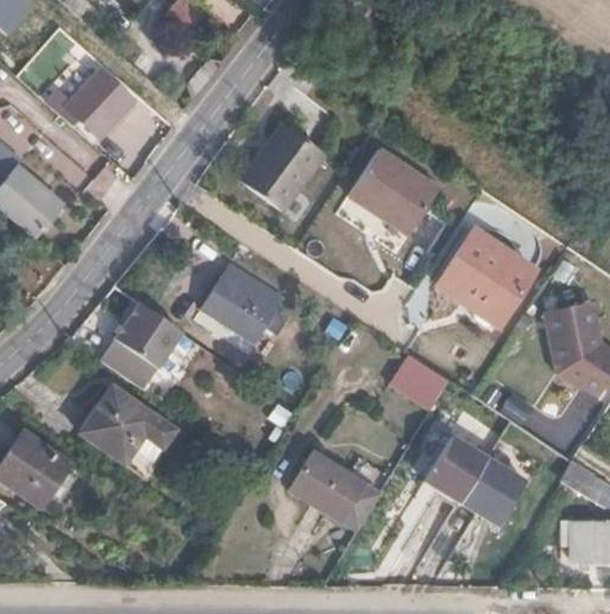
[(90,30),(54,0),(35,0),(30,6),(77,47),(90,30)]
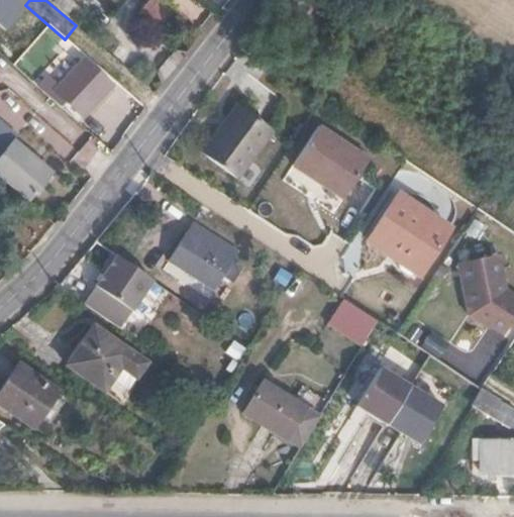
[(172,13),(157,0),(149,0),(143,8),(163,24),(172,13)]
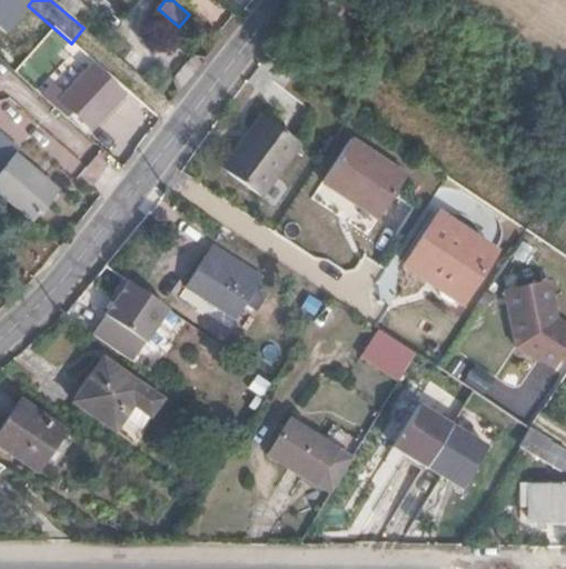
[(43,96),(69,118),(77,109),(92,126),(123,92),(95,66),(69,96),(55,83),(43,96)]
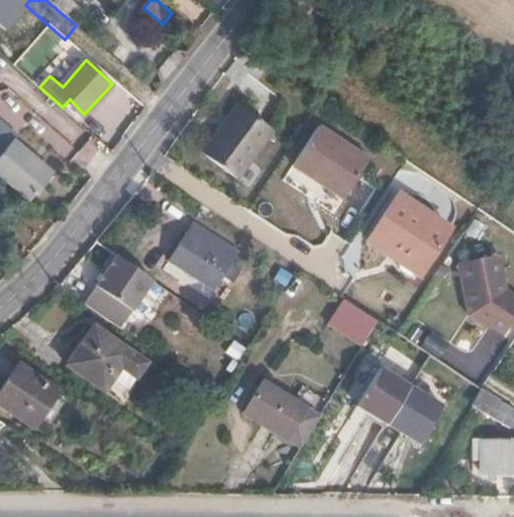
[(0,113),(17,131),(33,114),(4,84),(0,87),(0,113)]
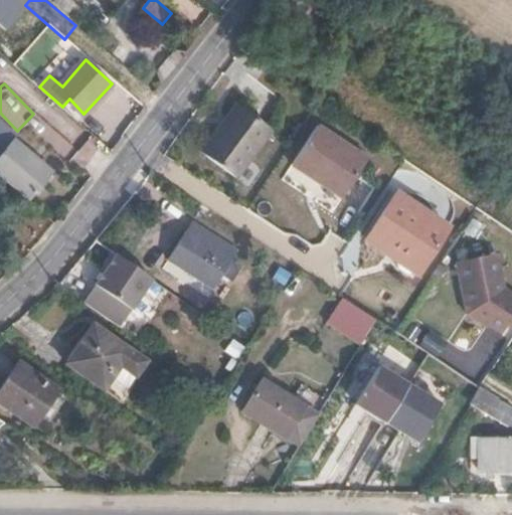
[(271,128),(234,104),(202,154),(238,177),(271,128)]
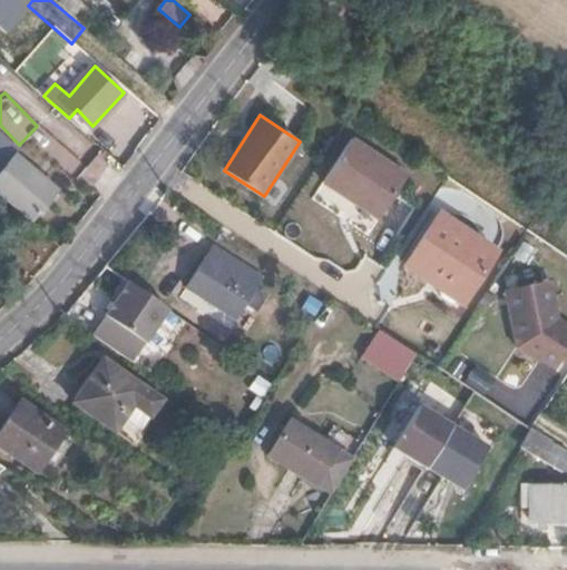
[(410,179),(354,143),(326,184),(383,223),(410,179)]
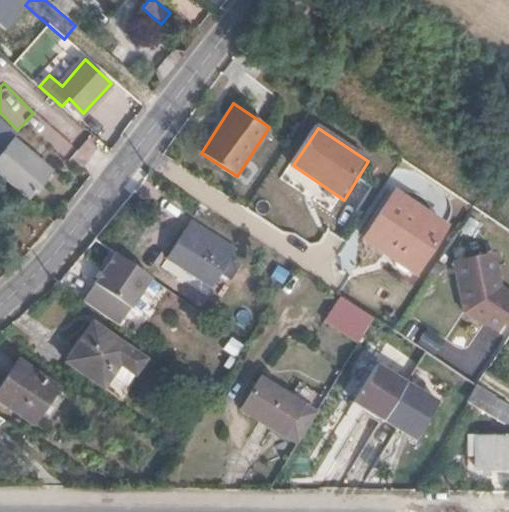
[(0,153),(12,139),(0,129),(0,153)]
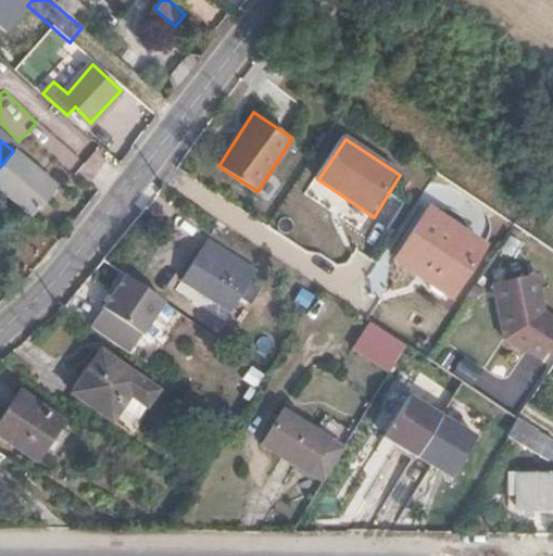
[(0,166),(0,189),(30,215),(53,187),(13,151),(0,166)]
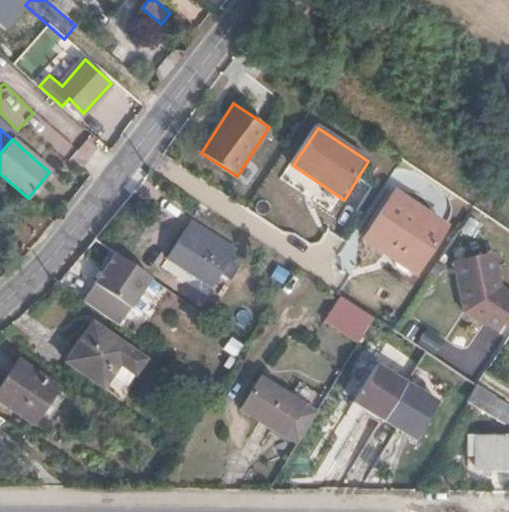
[(449,226),(398,192),(368,238),(419,272),(449,226)]
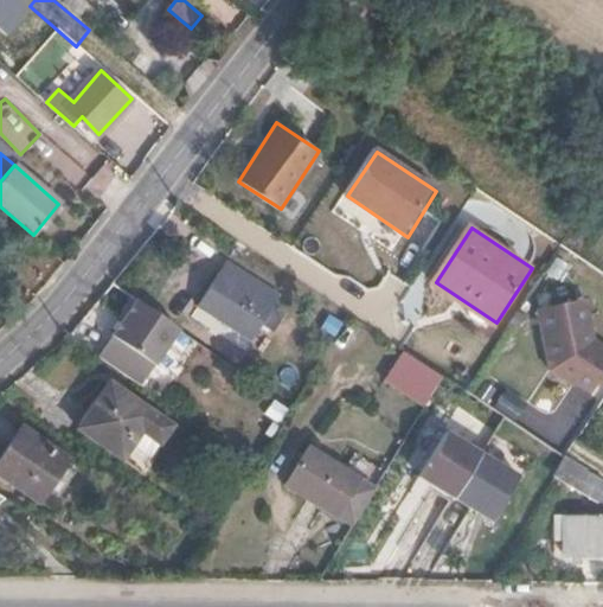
[(280,282),(228,255),(200,308),(252,336),(280,282)]
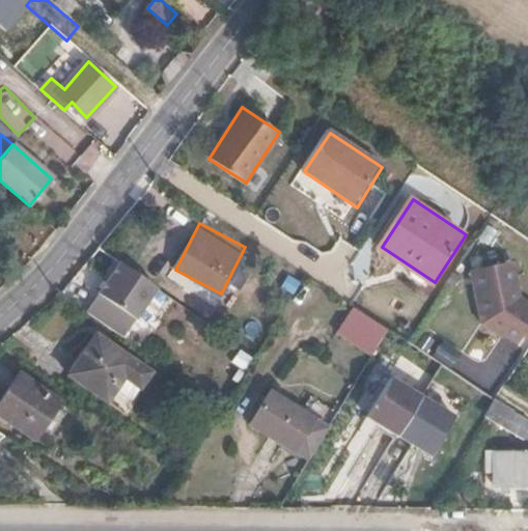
[(515,262),(472,270),(482,324),(503,337),(505,335),(519,344),(527,330),(527,302),(522,298),(515,262)]
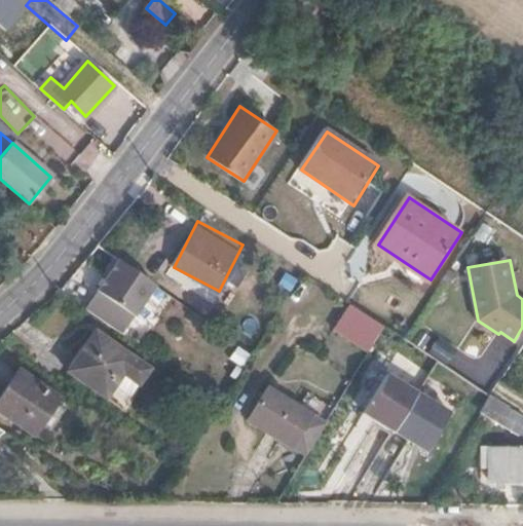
[(207,307),(149,269),(140,285),(128,278),(119,291),(187,337),(207,307)]
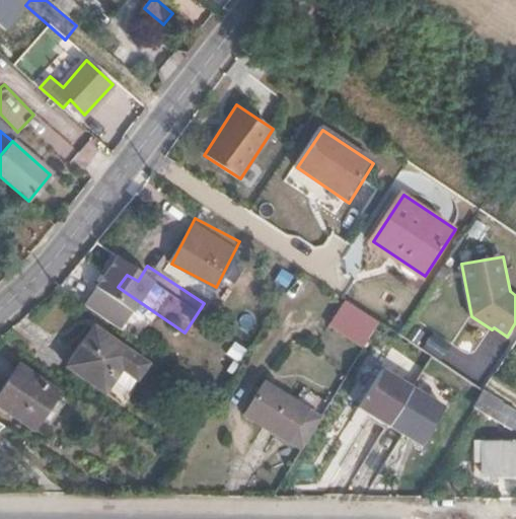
[(363,346),(373,330),(379,321),(345,299),(329,322),(363,346)]
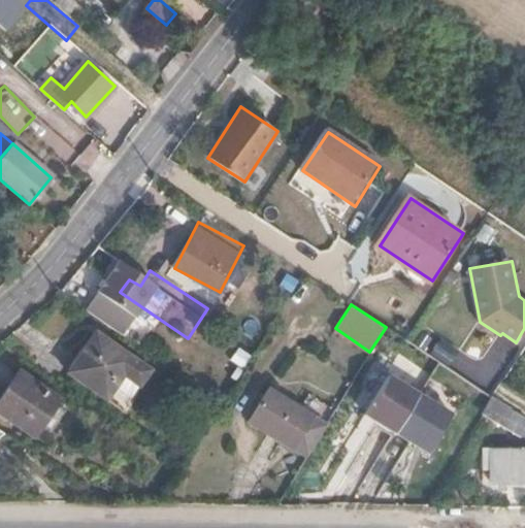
[(125,405),(151,367),(96,331),(69,370),(125,405)]
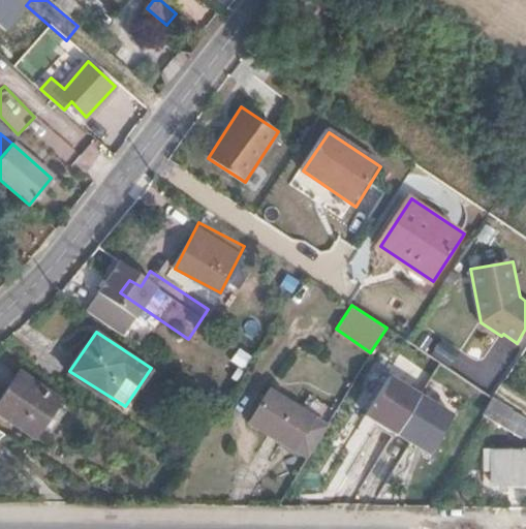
[(0,411),(43,441),(65,409),(56,403),(59,398),(19,370),(0,398),(0,411)]
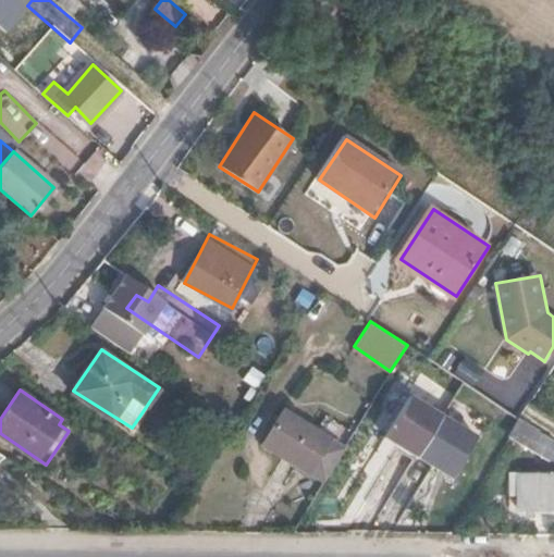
[(480,431),(410,393),(384,438),(454,477),(480,431)]
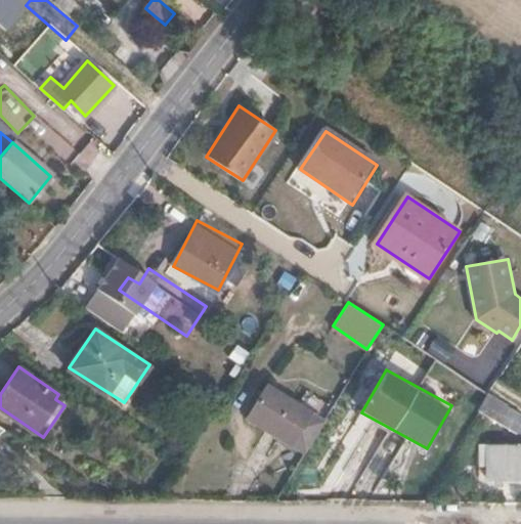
[(326,420),(268,385),(248,417),(306,454),(326,420)]
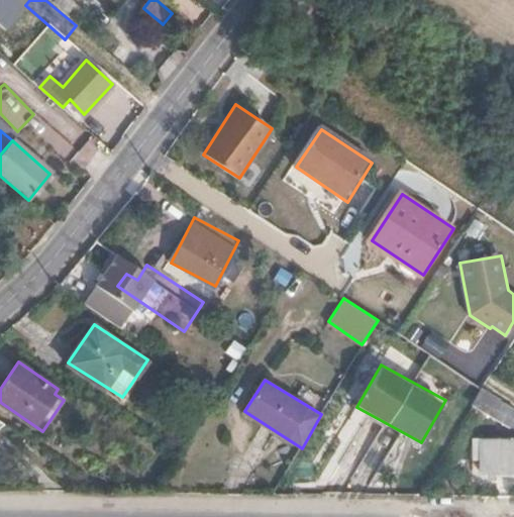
[(489,413),(499,399),(484,389),(482,388),(473,404),(489,413)]
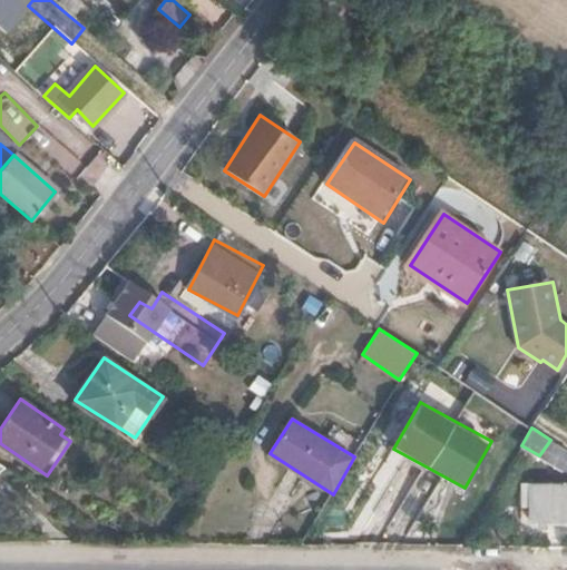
[(566,485),(524,483),(522,503),(529,503),(530,517),(566,516),(566,485)]
